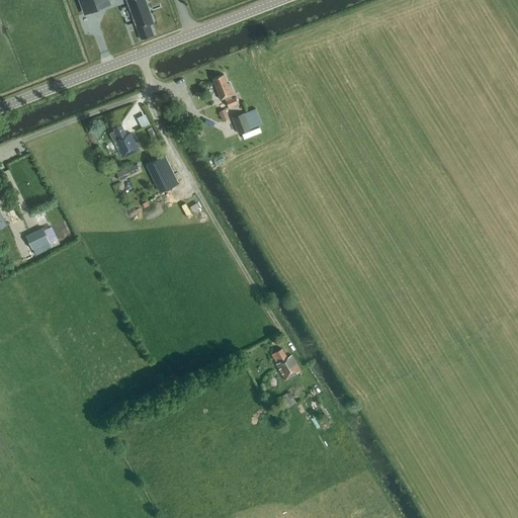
[(108,0),(78,0),(84,14),(110,5),(108,0)]
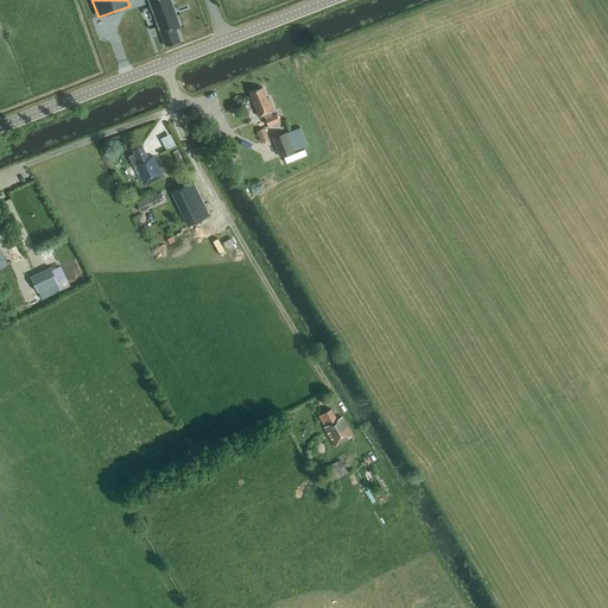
[(181,25),(170,0),(147,0),(160,32),(165,46),(181,40),(176,27),(181,25)]
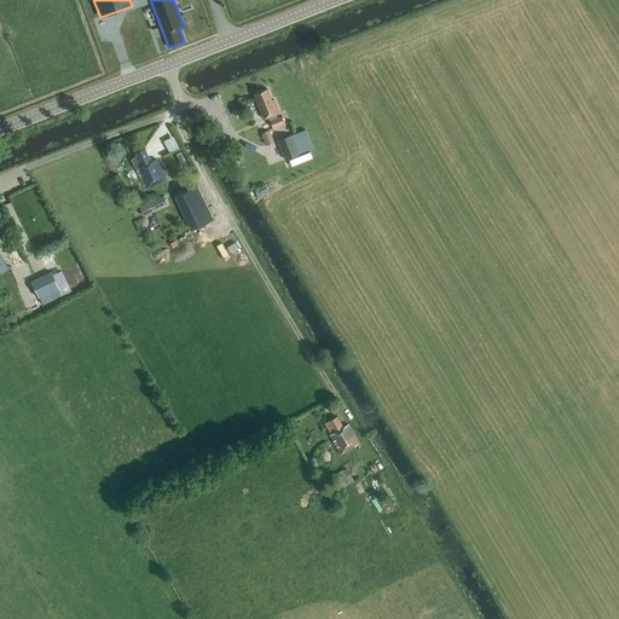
[(254,94),(264,120),(268,117),(273,128),(284,125),(281,116),(277,119),(276,115),(279,113),(275,99),(272,100),(267,90),(254,94)]
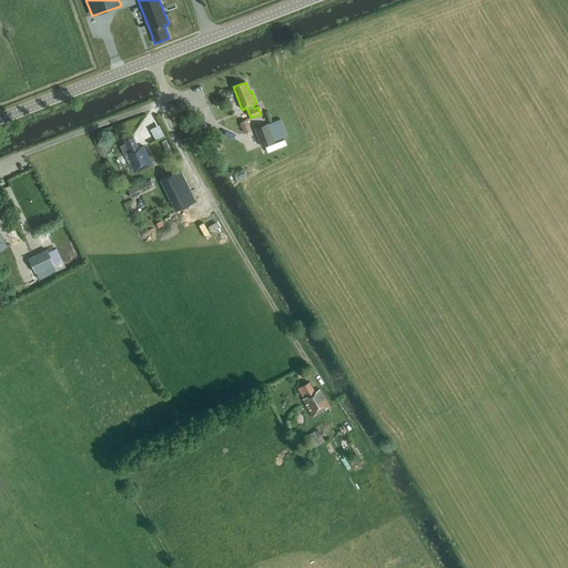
[(241,134),(252,130),(247,119),(240,122),(241,124),(237,125),(241,134)]
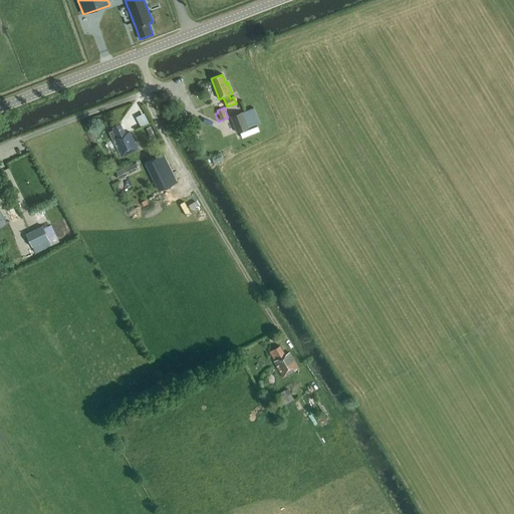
[(240,132),(251,127),(244,110),(233,114),(240,132)]
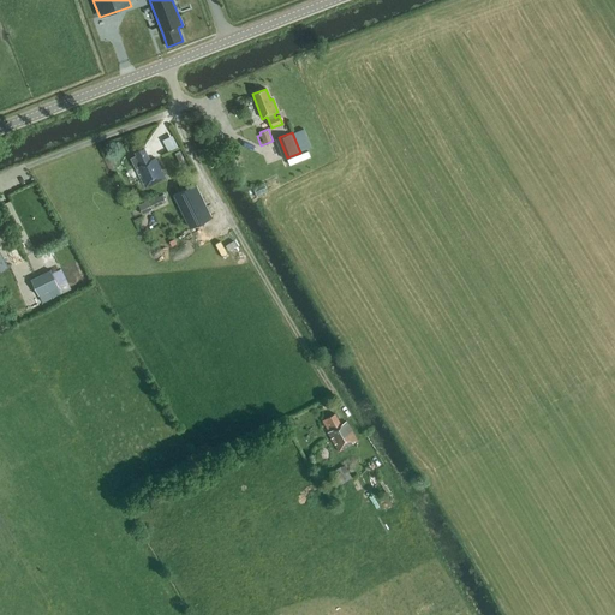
[(171,150),(181,145),(175,133),(165,138),(171,150)]
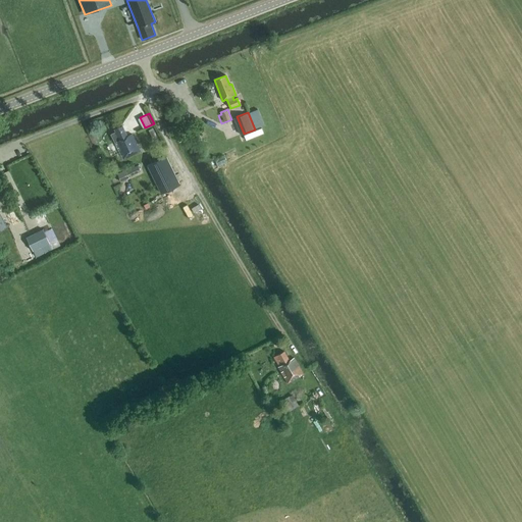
[(123,159),(140,151),(132,135),(127,137),(122,126),(114,131),(115,133),(111,135),(123,159)]
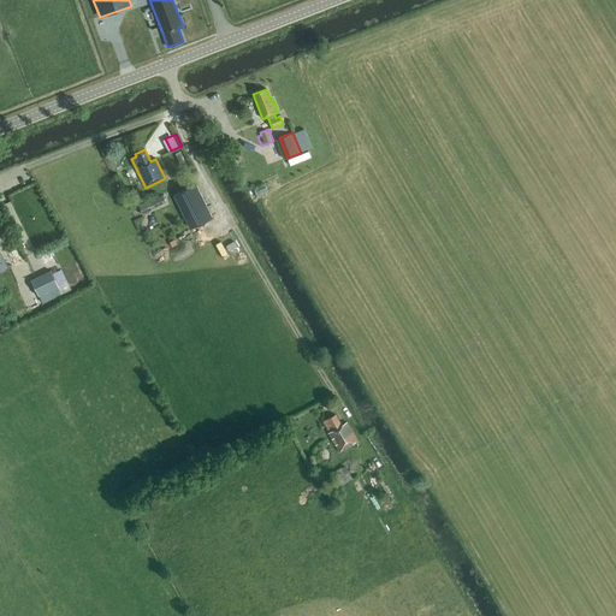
[(195,185),(173,196),(190,229),(212,218),(195,185)]
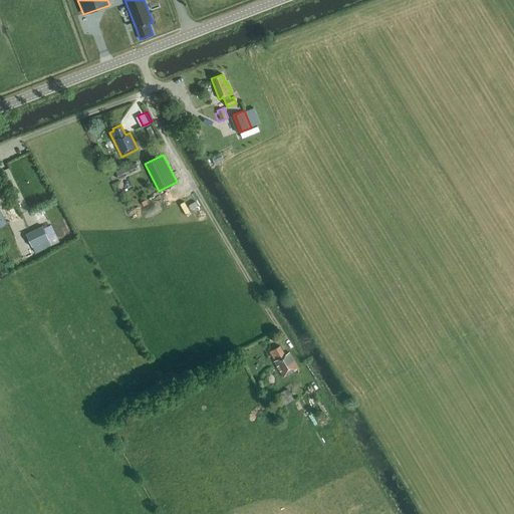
[(136,163),(122,169),(122,171),(118,173),(120,177),(139,169),(136,163)]
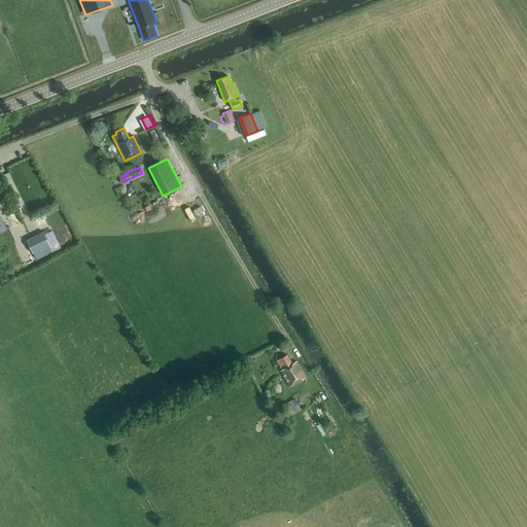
[(43,233),(27,240),(33,253),(49,246),(43,233)]
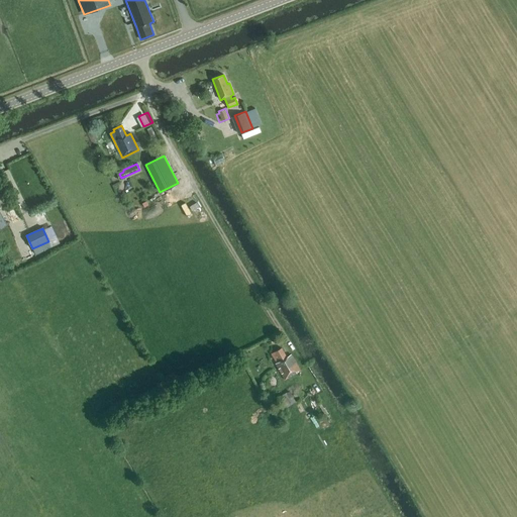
[(285,380),(301,371),(291,354),(287,356),(282,347),(272,353),(277,363),(276,364),(285,380)]
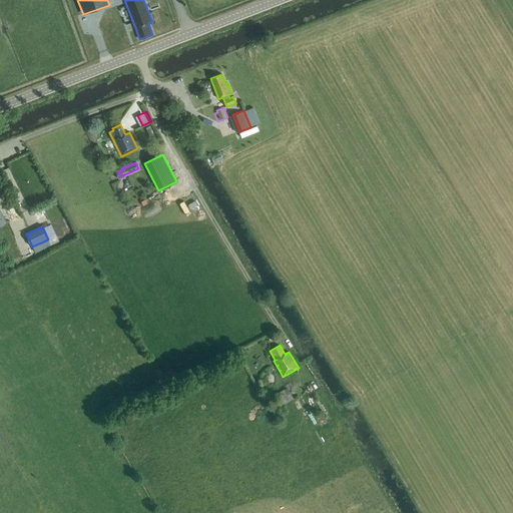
[(276,394),(282,406),(288,402),(287,401),(293,398),(287,388),(276,394)]
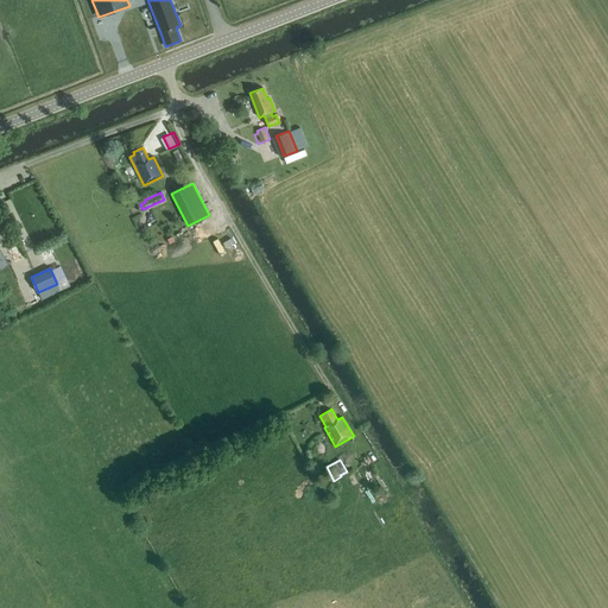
All buildings are outlined.
